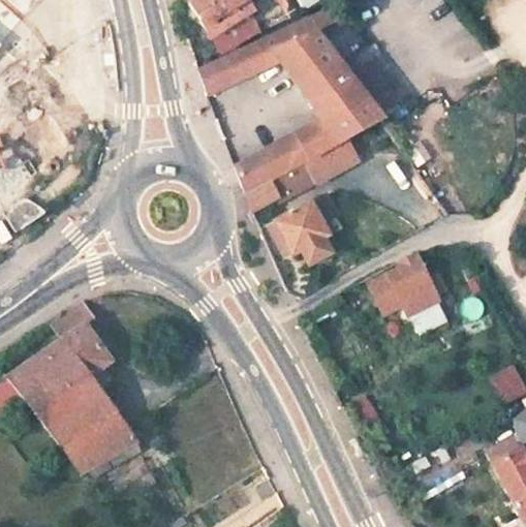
[(256,10),(249,0),(185,0),(213,38),(256,10)]
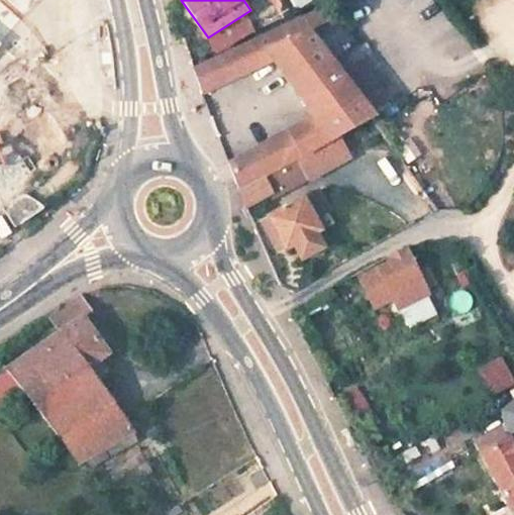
[(312,30),(303,12),(195,68),(205,93),(273,58),(314,115),(229,164),(239,191),(266,176),(375,116),(312,30)]
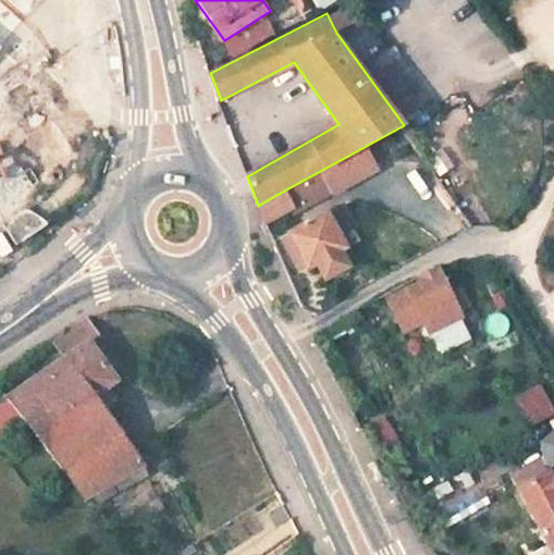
[(64,159),(46,132),(24,147),(42,174),(64,159)]
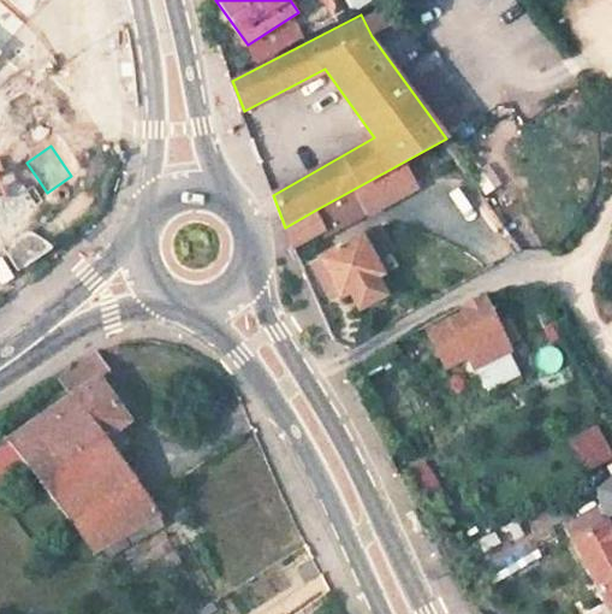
[(327,228),(316,210),(285,228),(295,248),(327,228)]
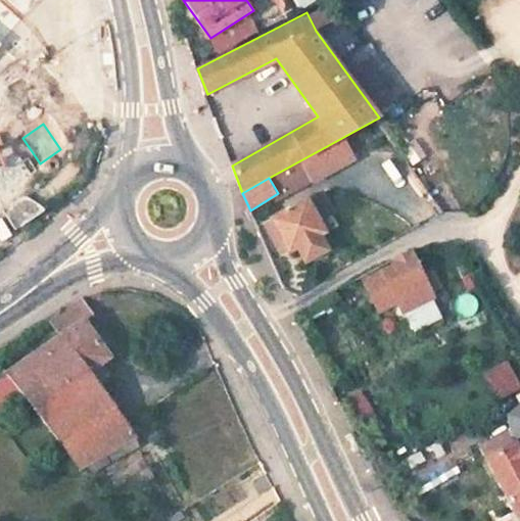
[(325,231),(306,197),(273,217),(290,251),(298,248),(304,266),(328,252),(320,235),(325,231)]
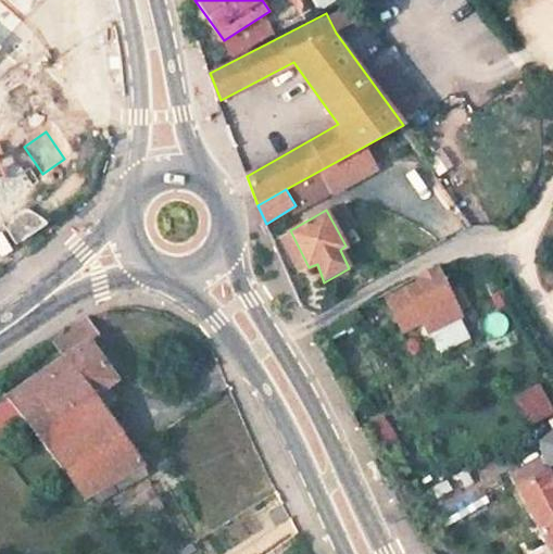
[(12,235),(14,238),(40,219),(38,217),(34,214),(28,214),(23,214),(19,216),(13,221),(11,226),(11,230),(12,235)]
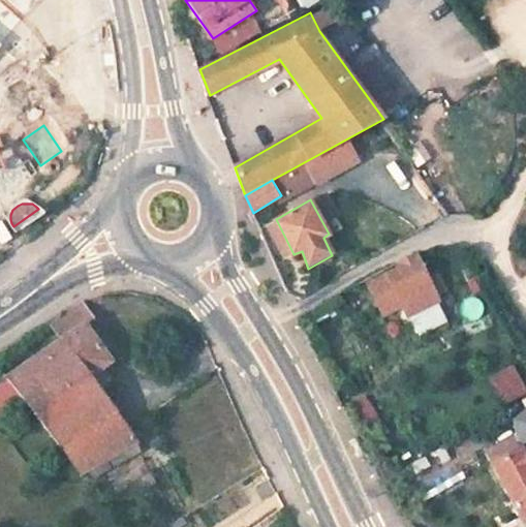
[(426,281),(420,269),(396,281),(403,295),(426,281)]
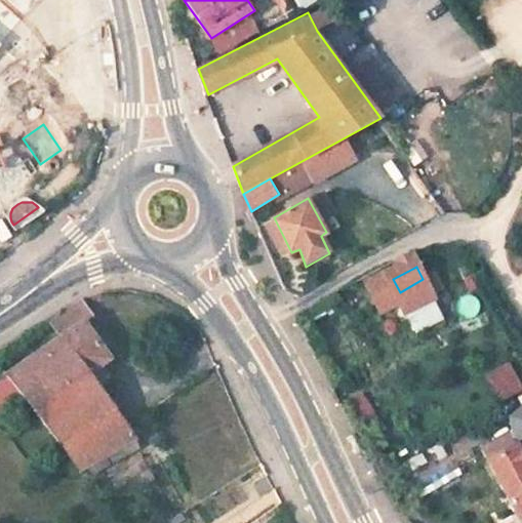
[(96,318),(83,295),(74,302),(49,327),(57,340),(6,373),(86,480),(91,480),(97,494),(118,482),(109,468),(138,452),(141,447),(127,423),(92,369),(108,359),(86,325),(96,318)]
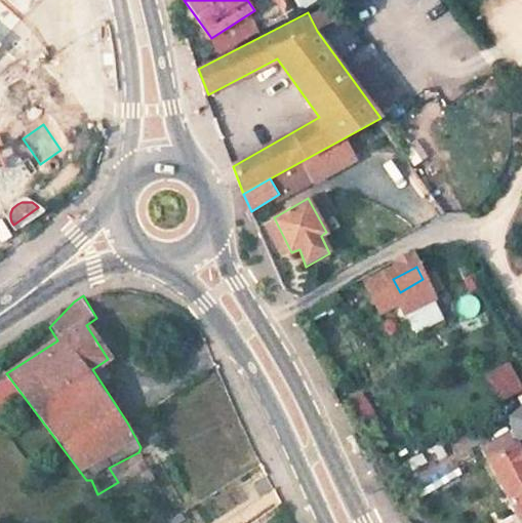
[(487,371),(503,399),(521,388),(521,373),(513,357),(487,371)]
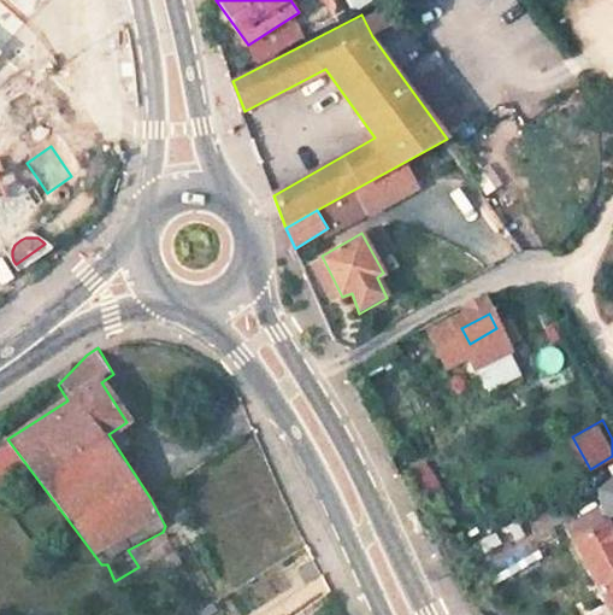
[(612,482),(611,484),(608,487),(606,493),(607,501),(608,504),(612,507),(612,510),(606,514),(605,508),(571,529),(611,603),(595,611),(597,614),(612,614),(612,482)]
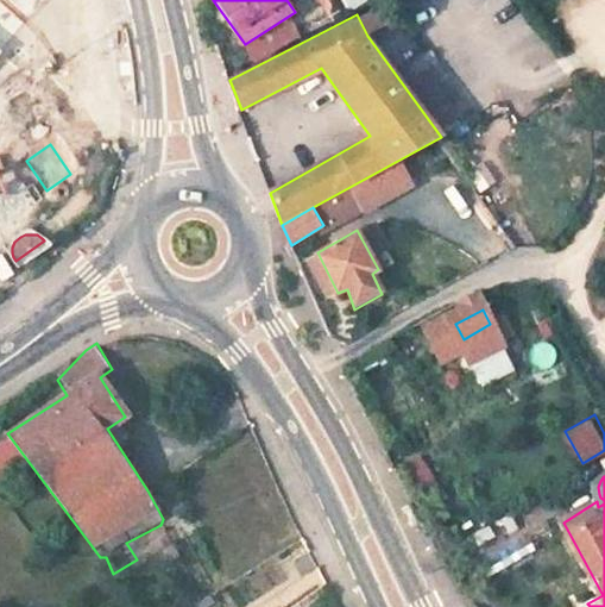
[(170,540),(161,525),(126,543),(137,559),(170,540)]
